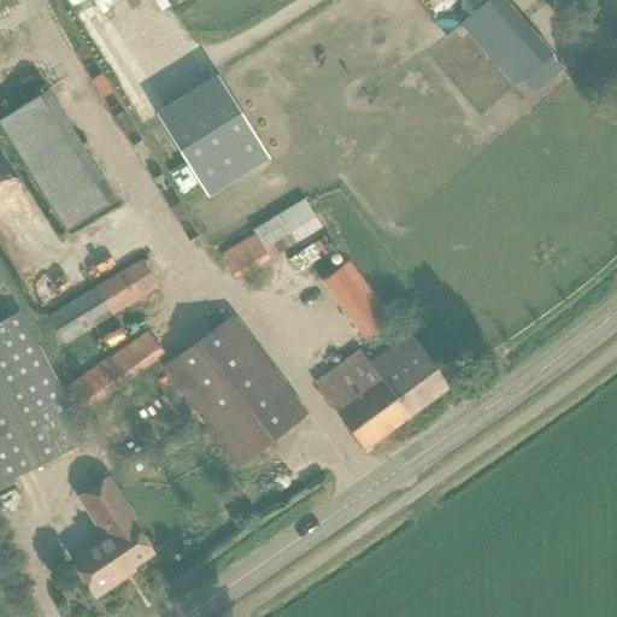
[(487,0),(460,24),(513,86),(551,54),(503,0),(487,0)]
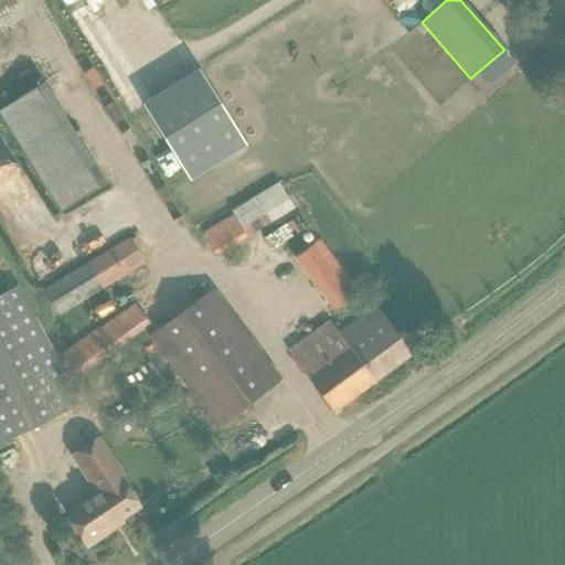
[(192,176),(246,142),(200,68),(147,102),(192,176)]
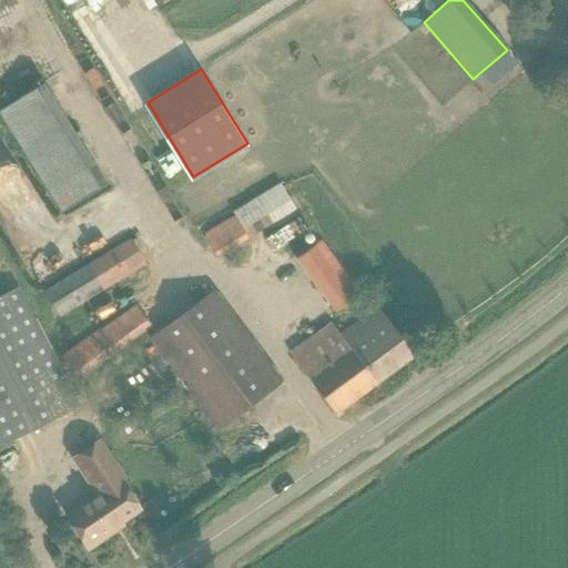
[(43,84),(0,111),(0,118),(61,214),(107,185),(43,84)]
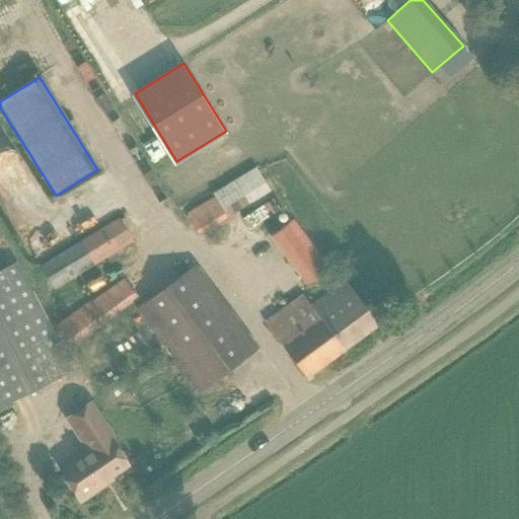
[(213,198),(184,215),(198,235),(270,192),(255,168),(212,196),(213,198)]
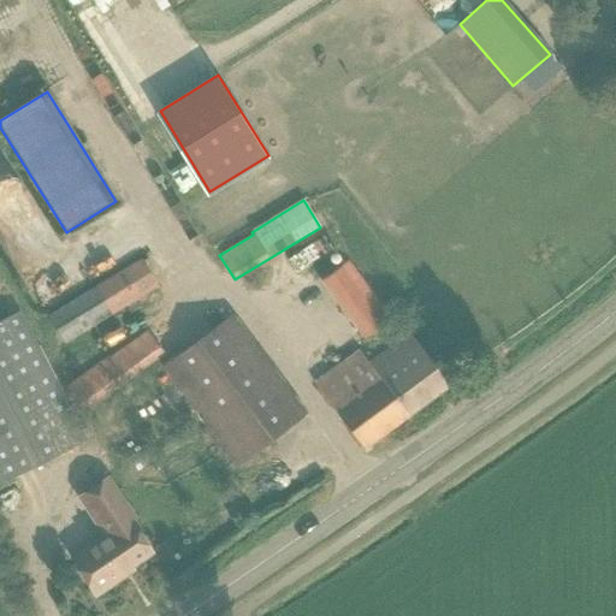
[(141,260),(47,317),(63,343),(158,288),(141,260)]
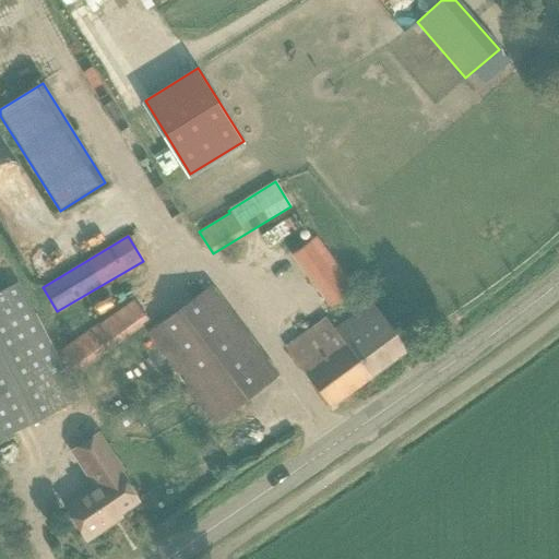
[(316,237),(289,257),(330,309),(355,289),(316,237)]
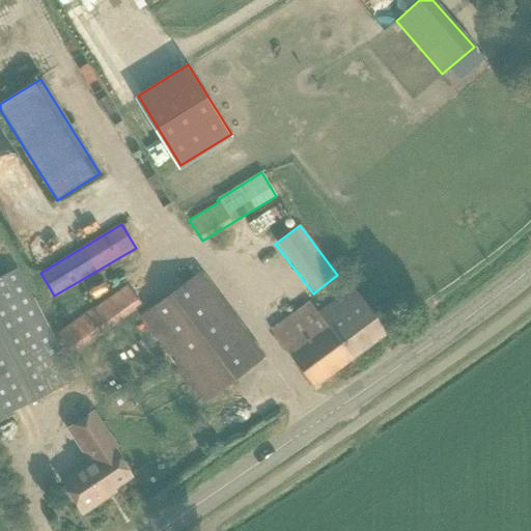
[(0,418),(75,381),(17,269),(0,277),(0,418)]
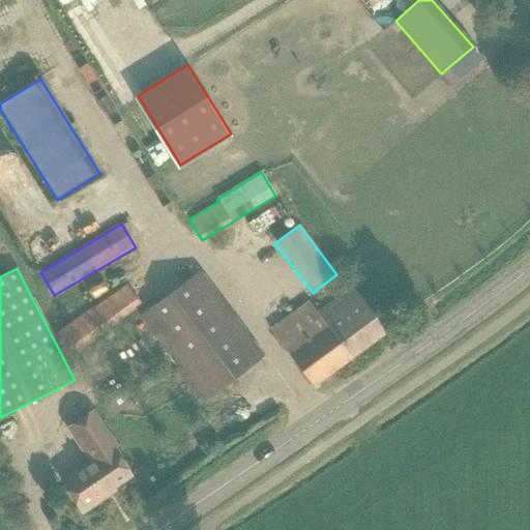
[(263,357),(202,268),(138,315),(203,402),(263,357)]
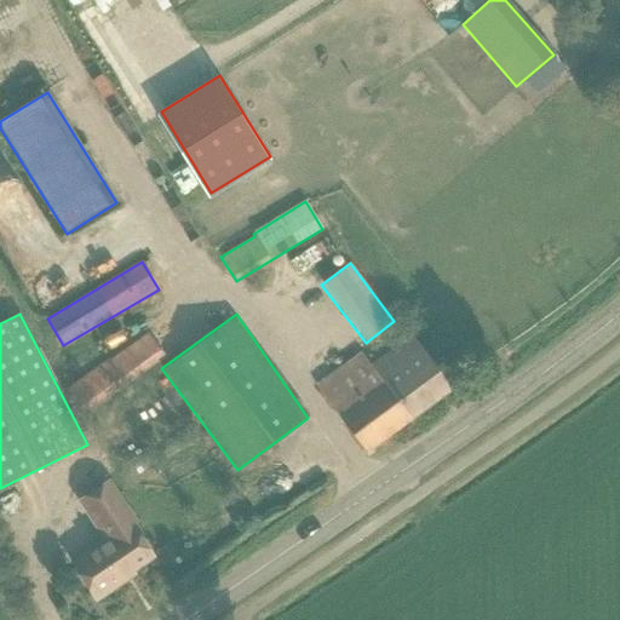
[(394,349),(408,338),(401,327),(385,338),(394,349)]
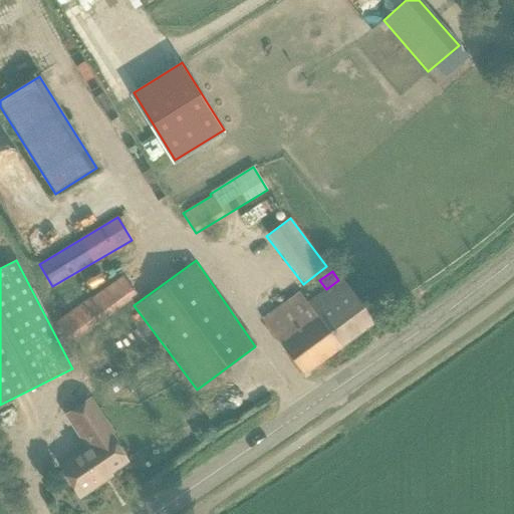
[(136,295),(122,276),(54,323),(68,342),(136,295)]
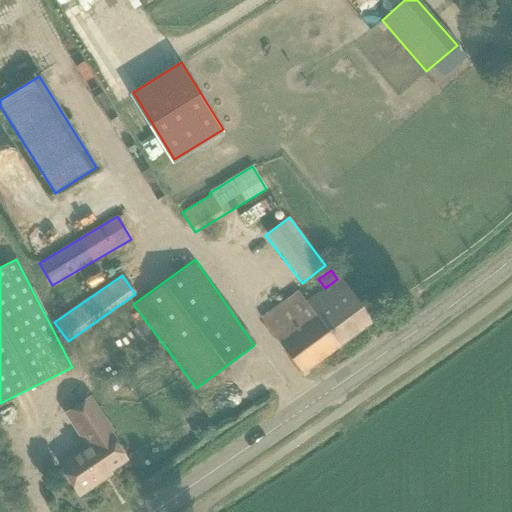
[(297,291),(261,319),(301,374),(370,322),(339,278),(337,279),(325,288),(306,303),(297,291)]
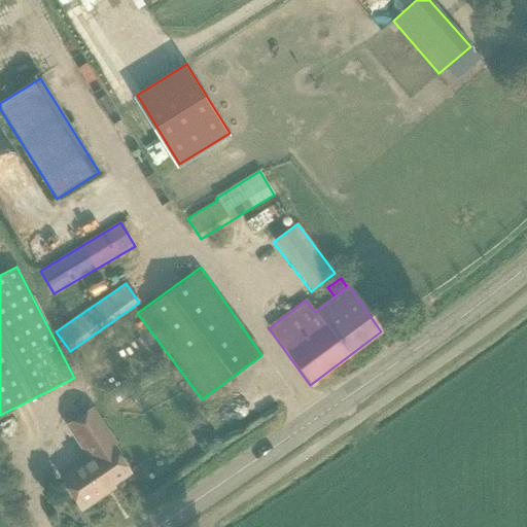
[(117,445),(93,408),(65,426),(88,460),(60,479),(81,511),(103,496),(101,493),(129,473),(112,449),(117,445)]
